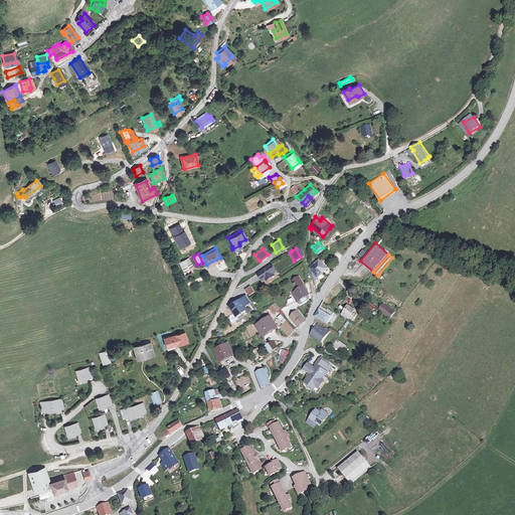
[(187,256),(178,262),(182,269),(191,264),(187,256)]
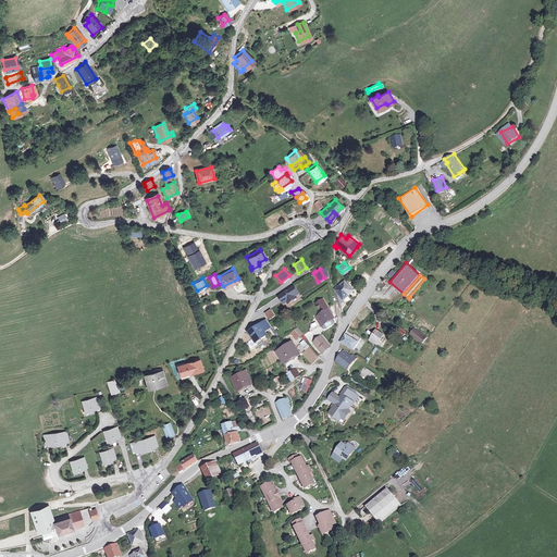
[(339,285),(335,289),(337,294),(336,295),(337,299),(341,298),(343,300),(348,295),(354,291),(345,281),(339,285)]
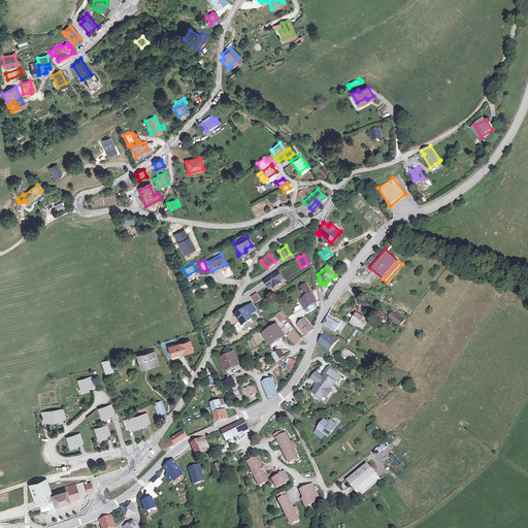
[(271,286),(277,282),(276,281),(281,277),(276,270),(262,279),(266,287),(270,284),(271,286)]
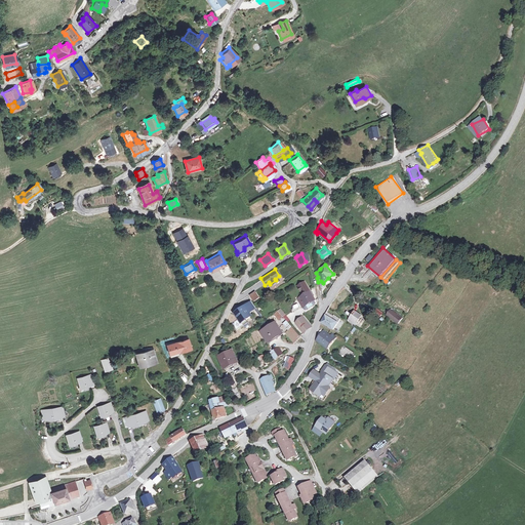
[(294,283),(300,292),(307,288),(301,279),(294,283)]
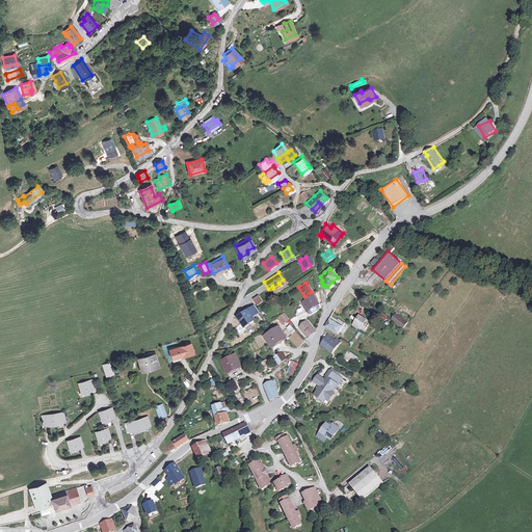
[(304,296),(298,299),(303,309),(307,307),(315,301),(316,301),(311,292),(304,296)]
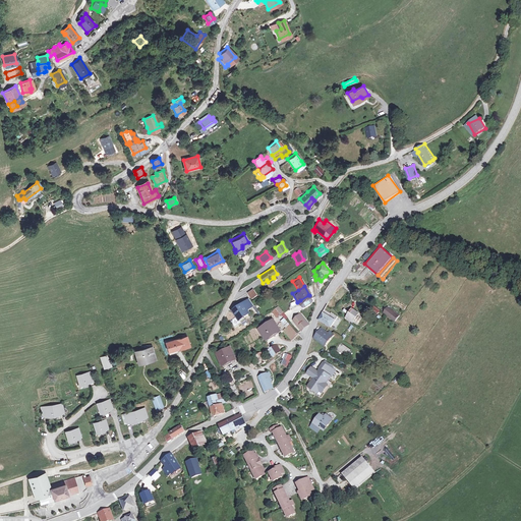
[(308,295),(300,300),(302,304),(309,299),(310,297),(308,295)]
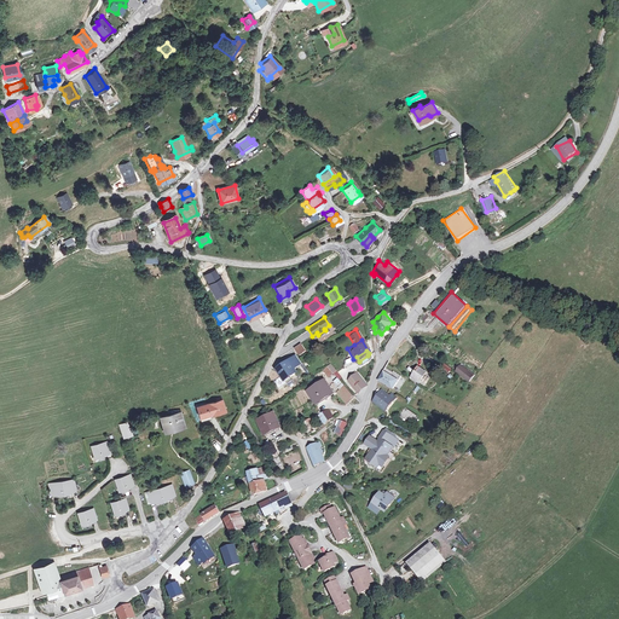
[(293,354),(285,359),(290,368),(298,363),(293,354)]
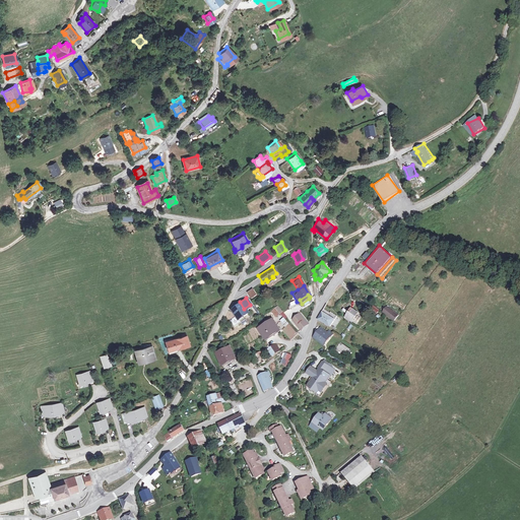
[(244,309),(240,302),(230,309),(236,319),(246,312),(244,309)]
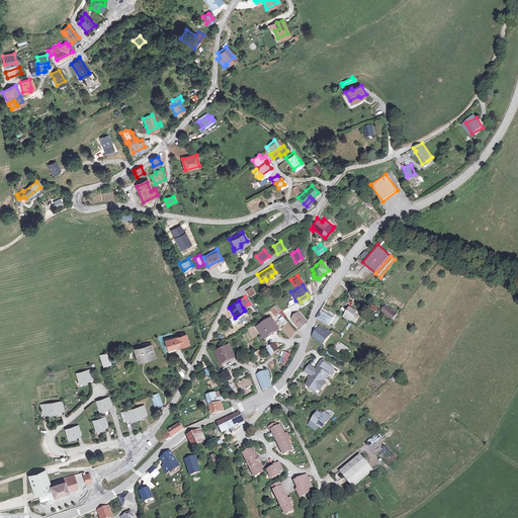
[(374,313),(377,309),(372,305),(369,310),(374,313)]
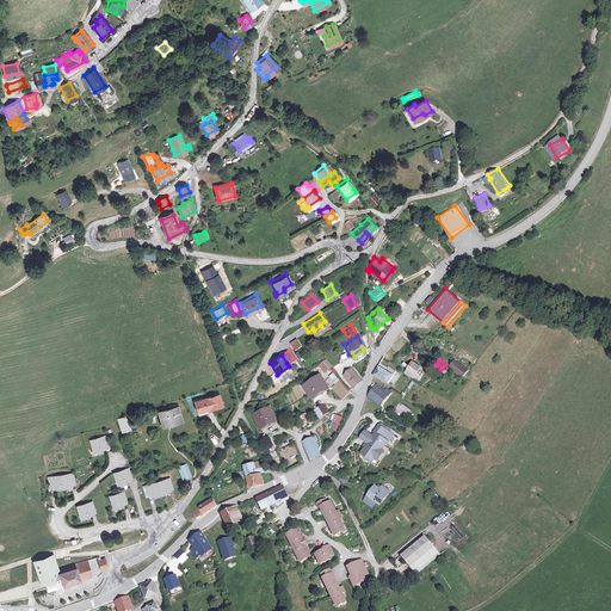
[(455,359),(450,365),(462,376),(467,370),(455,359)]
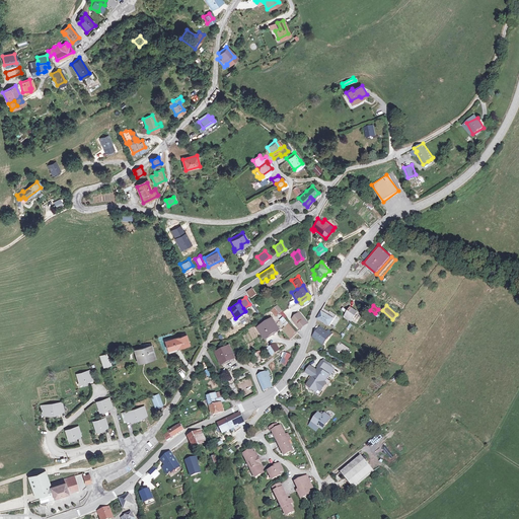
[(357,313),(351,308),(344,316),(351,321),(357,313)]
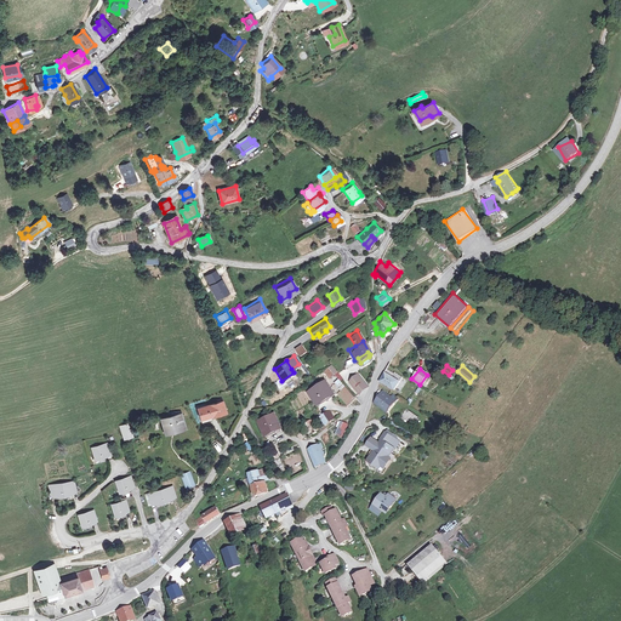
[(386,370),(380,382),(394,391),(402,377),(396,374),(394,375),(386,370)]
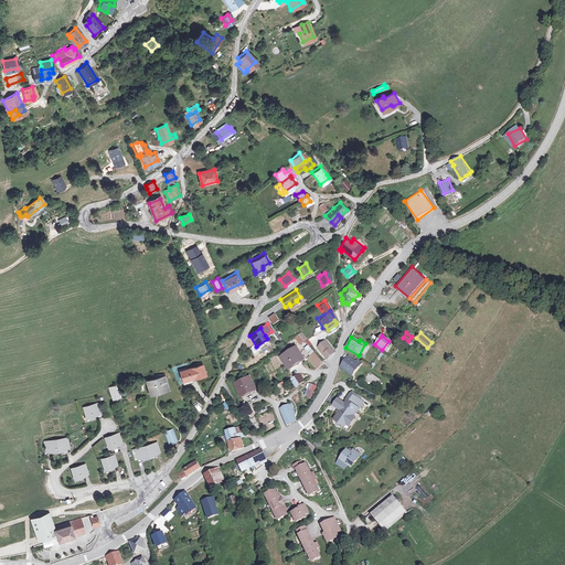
[(322,338),(315,345),(323,356),(332,349),(322,338)]
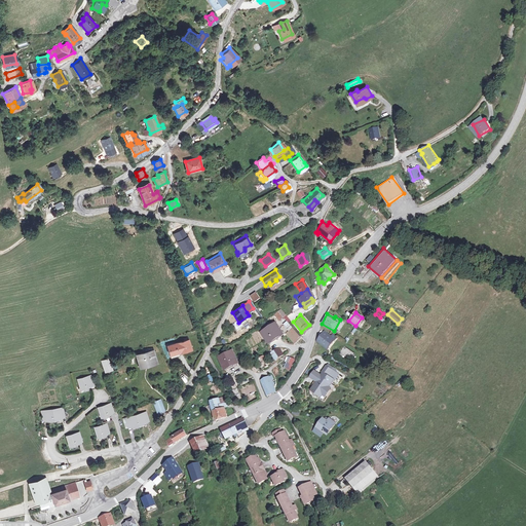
[(272,323),(259,331),(263,340),(277,331),(272,323)]
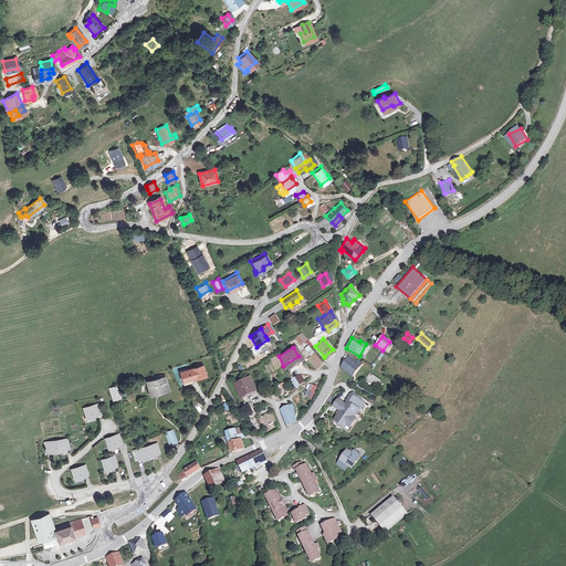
[(312,350),(305,357),(315,367),(322,360),(312,350)]
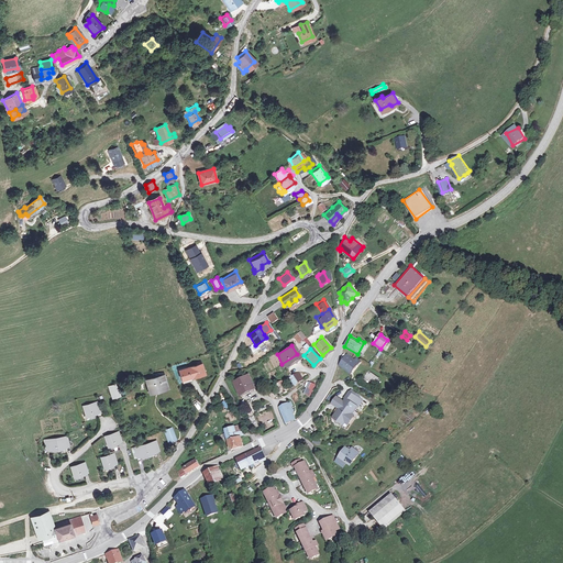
[(349,354),(348,356),(339,365),(351,375),(359,365),(362,362),(356,359),(355,360),(349,354)]
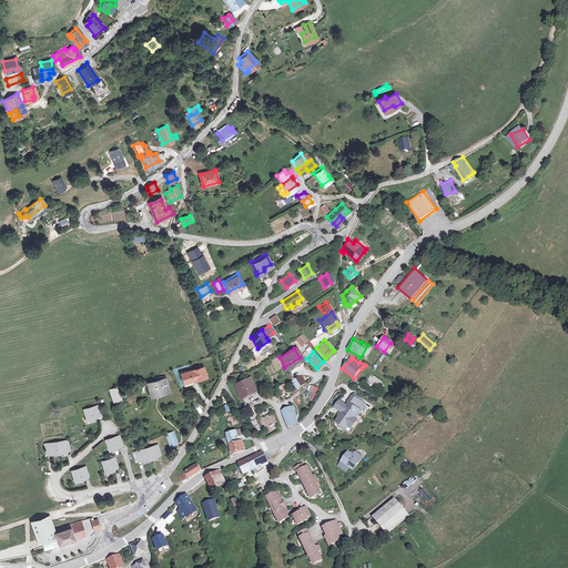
[(203,365),(189,368),(192,378),(205,375),(203,365)]
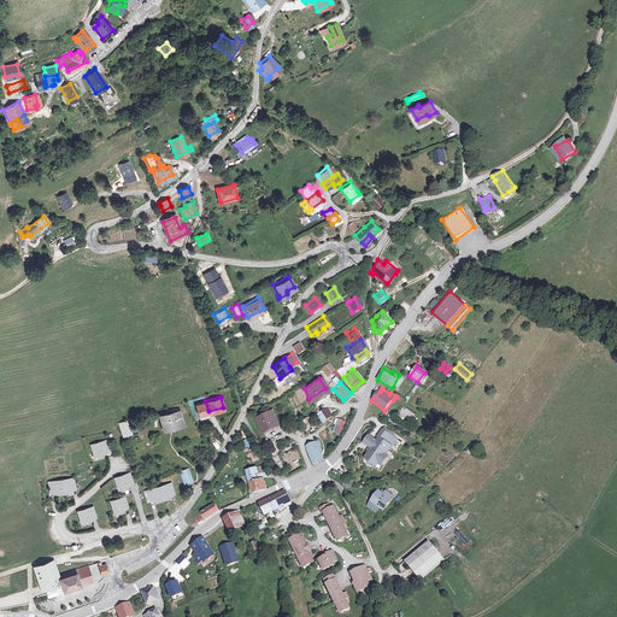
[(316,410),(318,413),(316,415),(318,421),(329,415),(325,409),(323,411),(321,407),(316,410)]
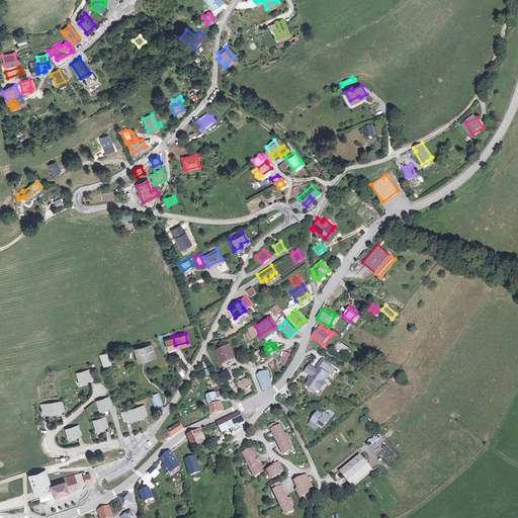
[(348,350),(338,342),(332,350),(342,357),(348,350)]
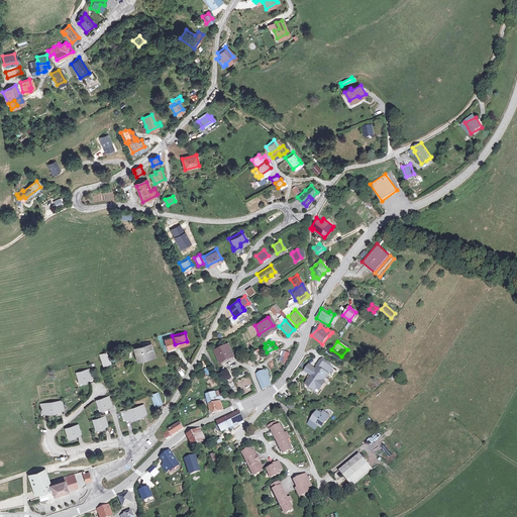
[(228,342),(215,349),(220,360),(233,352),(228,342)]
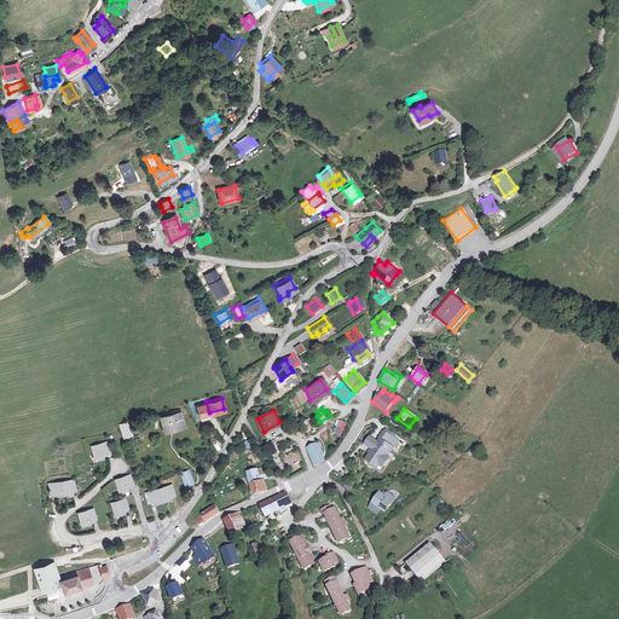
[(177,412),(157,417),(161,427),(162,427),(163,431),(166,431),(168,427),(173,426),(177,428),(181,427),(177,412)]
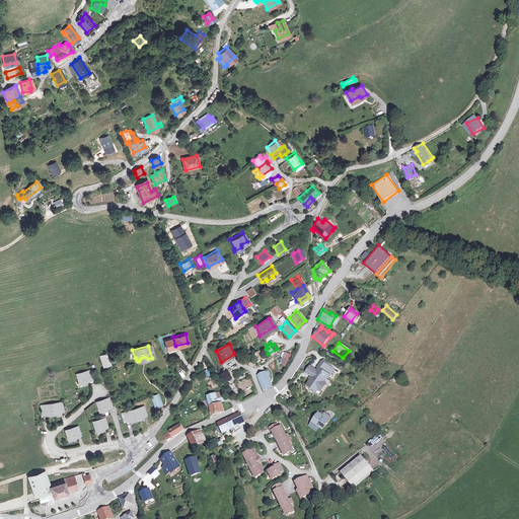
[(260,347),(249,353),(251,357),(248,360),(251,365),(261,360),(261,359),(265,356),(260,347)]
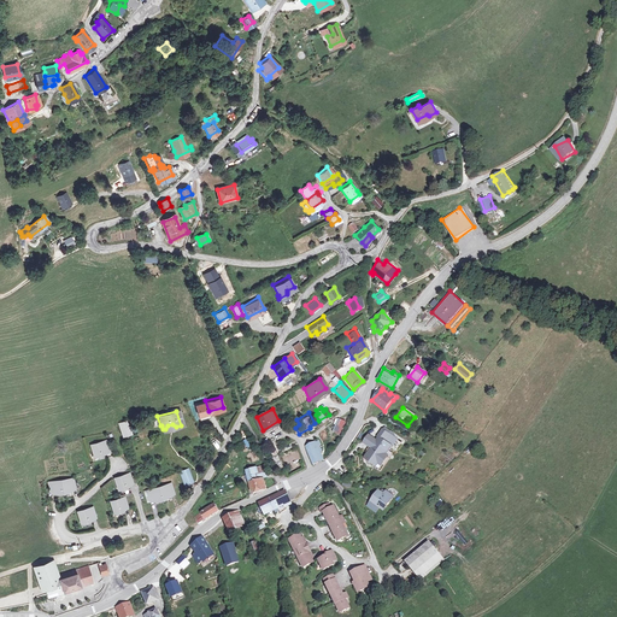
[(340,434),(345,421),(339,418),(334,432),(340,434)]
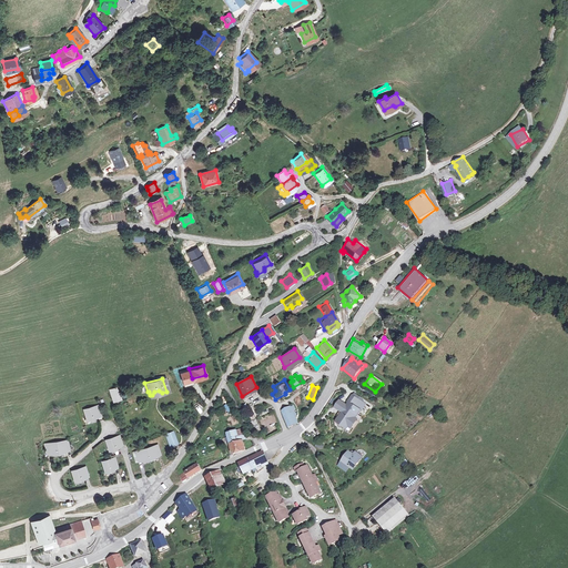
[(114,386),(107,388),(110,401),(119,398),(114,386)]
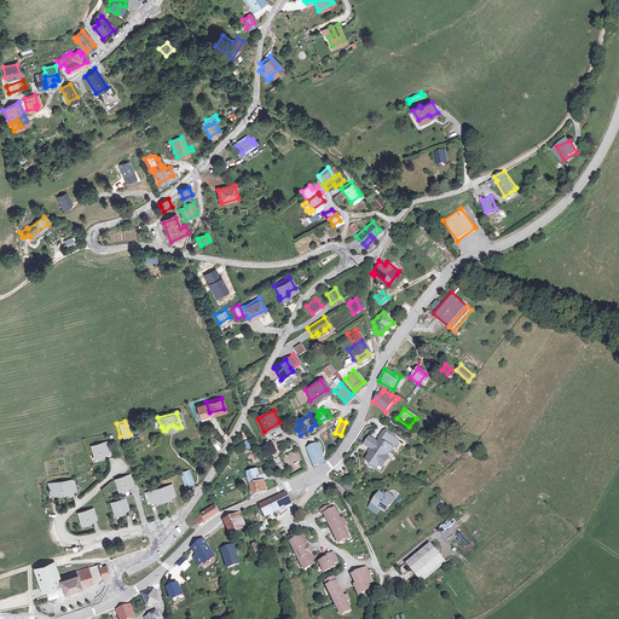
[(375,440),(370,447),(374,450),(366,460),(379,468),(387,455),(391,450),(393,451),(399,443),(385,432),(379,439),(381,440),(379,443),(375,440)]
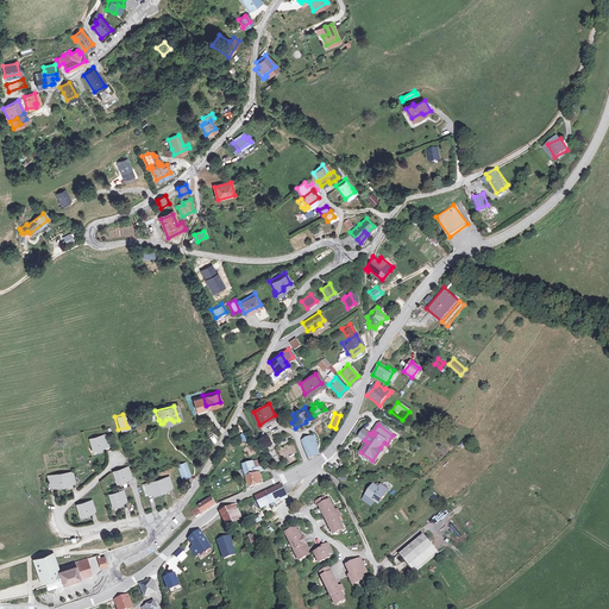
[(369,433),(364,429),(359,435),(364,440),(369,433)]
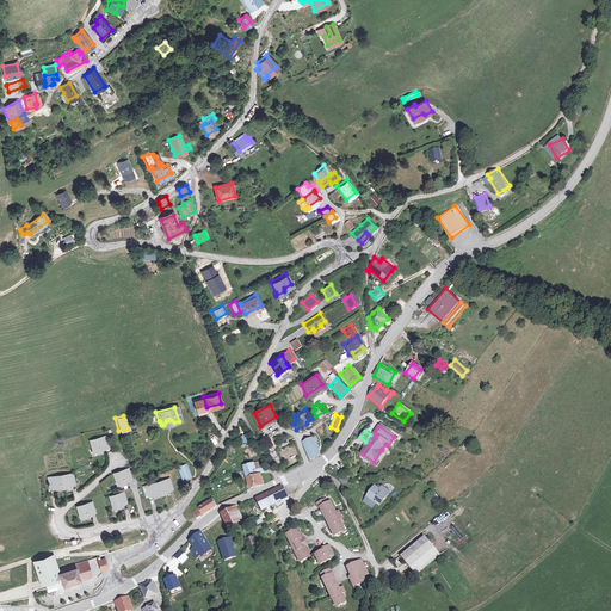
[(312,433),(298,439),(308,457),(318,452),(312,440),(315,439),(312,433)]
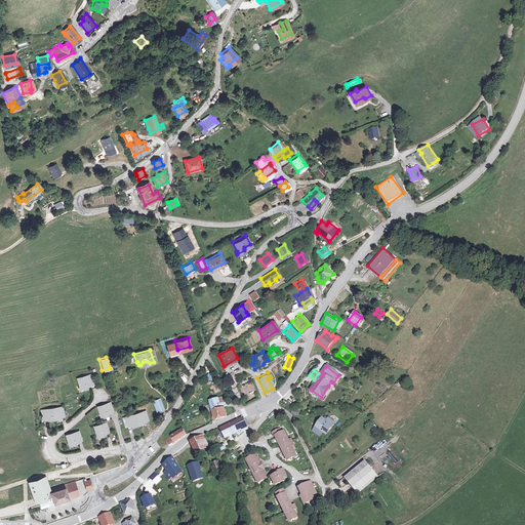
[(88,375),(75,379),(78,389),(91,385),(88,375)]
